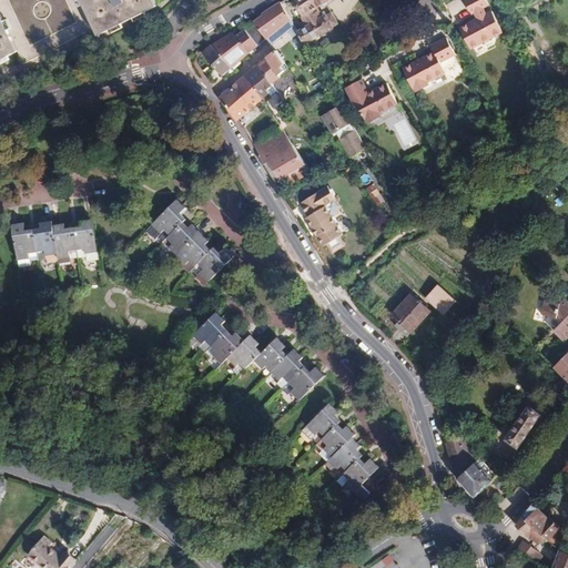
[(0,0),(0,60),(20,51),(26,63),(97,28),(100,34),(127,22),(159,6),(155,0),(0,0)]
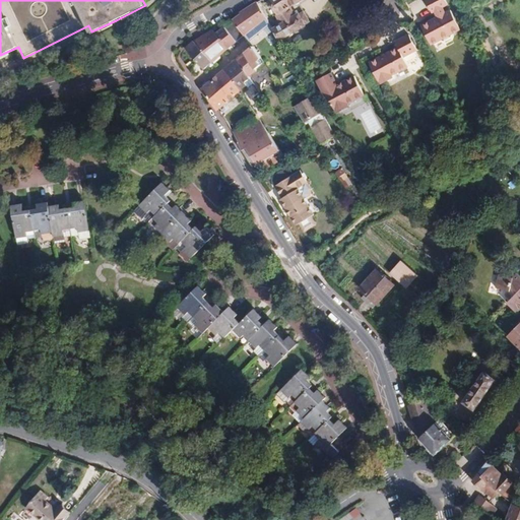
[(270,0),(279,13),(276,15),(282,24),(273,29),(279,40),(305,25),(299,14),(296,16),(289,7),(301,0),(270,0)]
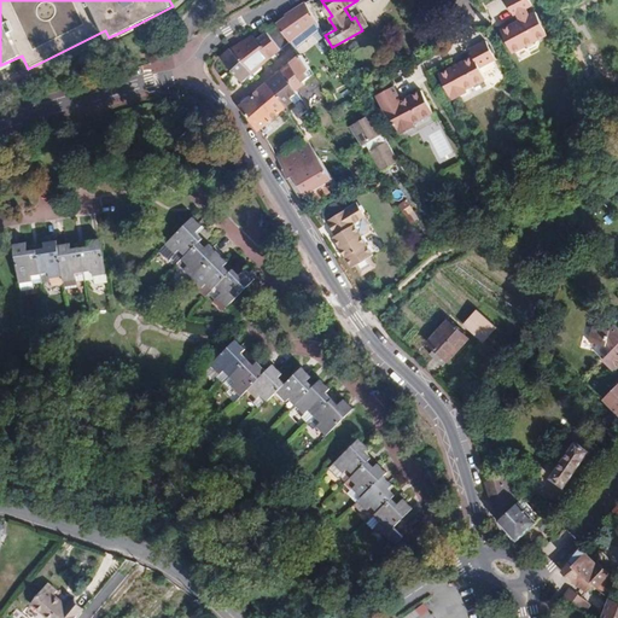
[(514,19),(500,28),(512,50),(522,44),(526,45),(535,41),(536,36),(546,30),(534,9),(528,12),(524,5),(530,1),(529,0),(505,0),(512,12),(514,11),(518,17),(519,19),(516,22),(514,19)]
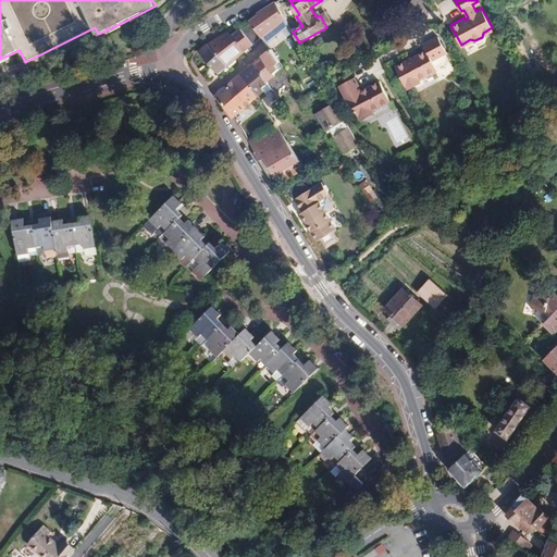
[(252,45),(285,20),(274,2),(258,13),(259,15),(250,22),(240,28),(252,45)]
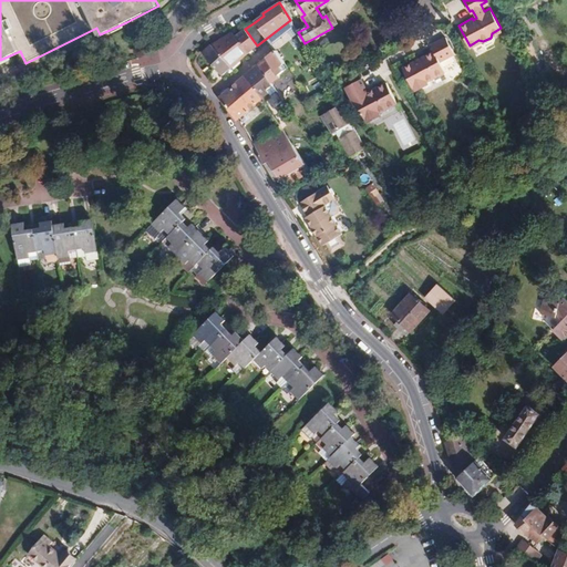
[(331,12),(326,16),(332,28),(339,23),(331,12)]
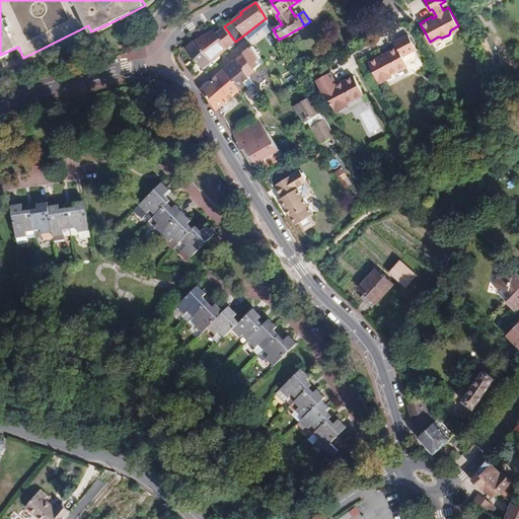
[(228,48),(235,42),(224,26),(216,33),(228,48)]
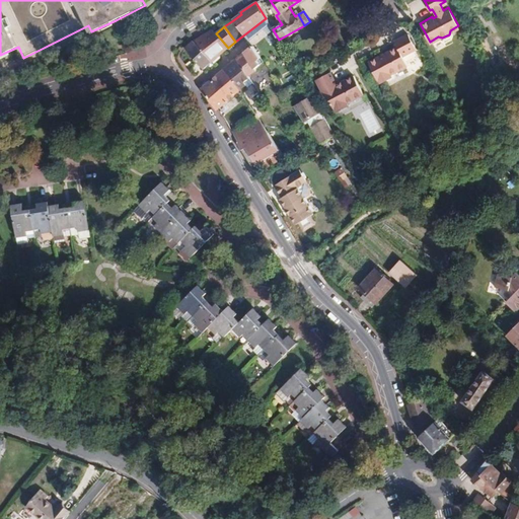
[(212,62),(228,48),(216,33),(212,29),(204,34),(194,42),(212,62)]
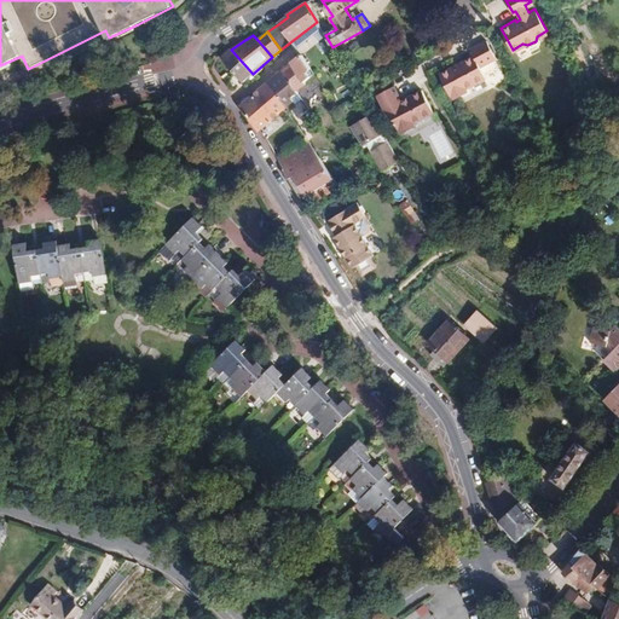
[(451,67),(439,74),(452,96),(453,94),(455,98),(468,91),(467,87),(486,76),(479,65),(496,56),(485,39),(469,47),(473,55),(457,63),(460,65),(455,68),(451,67)]
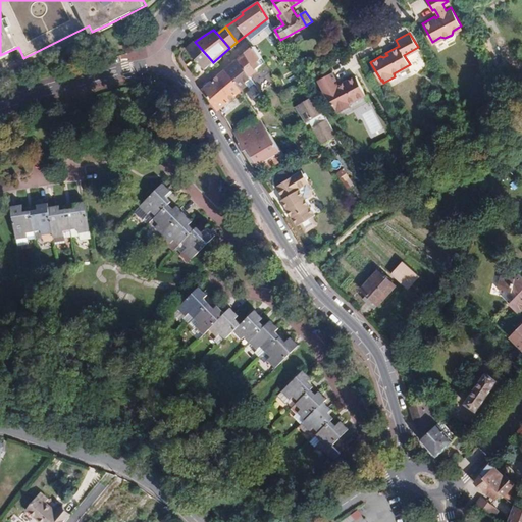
[(205,69),(213,62),(195,42),(187,49),(205,69)]
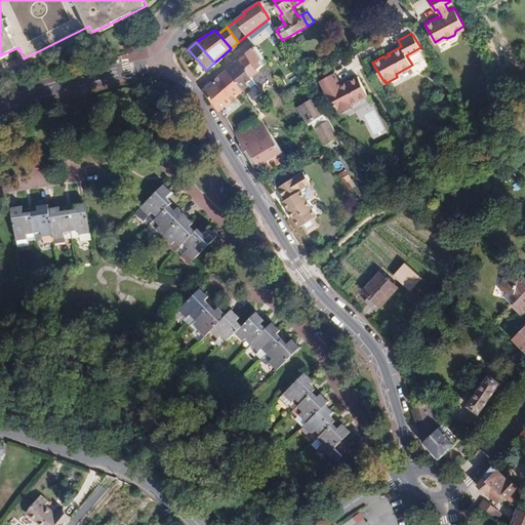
[(255,46),(240,59),(252,77),(263,70),(260,68),(264,65),(260,61),(264,58),(255,46)]
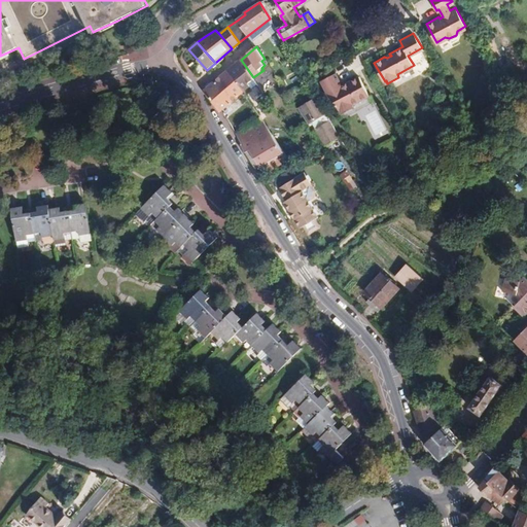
[(241,60),(227,71),(244,91),(250,86),(249,83),(254,80),(252,77),(253,77),(241,60)]
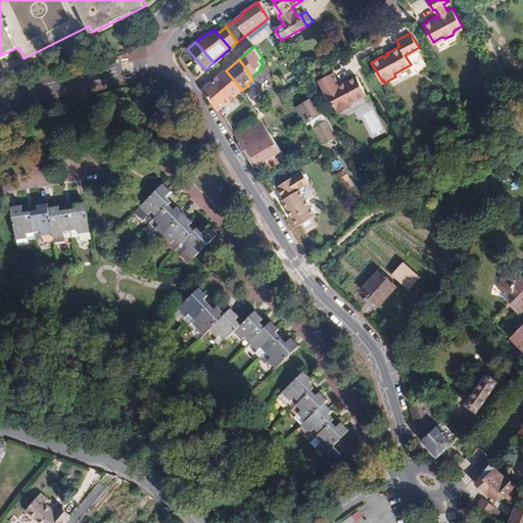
[(224,106),(242,91),(242,90),(226,70),(208,86),(203,90),(219,110),(224,106)]
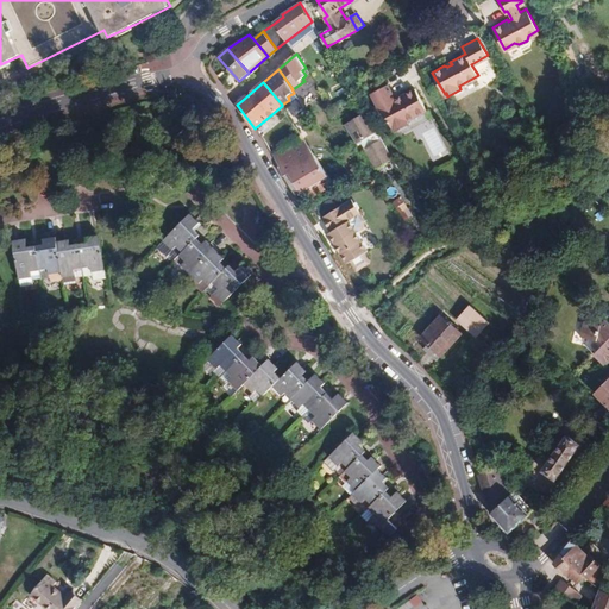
[(388,86),(370,95),(382,115),(384,114),(393,130),(395,129),(396,131),(409,124),(407,121),(427,110),(415,88),(402,95),(401,100),(397,102),(395,99),(388,86)]
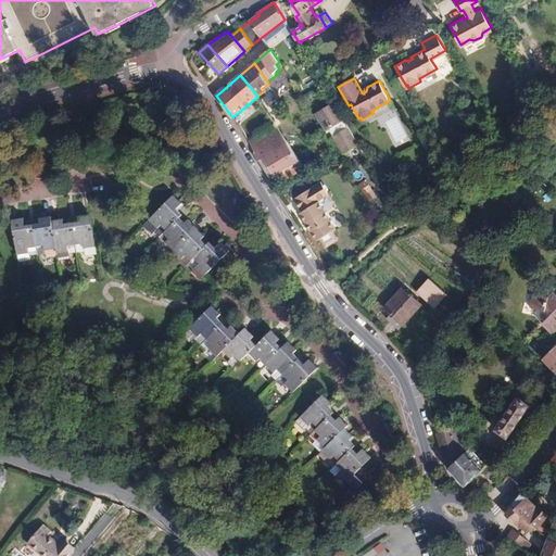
[(266,93),(273,90),(268,85),(263,88),(264,91),(266,93)]
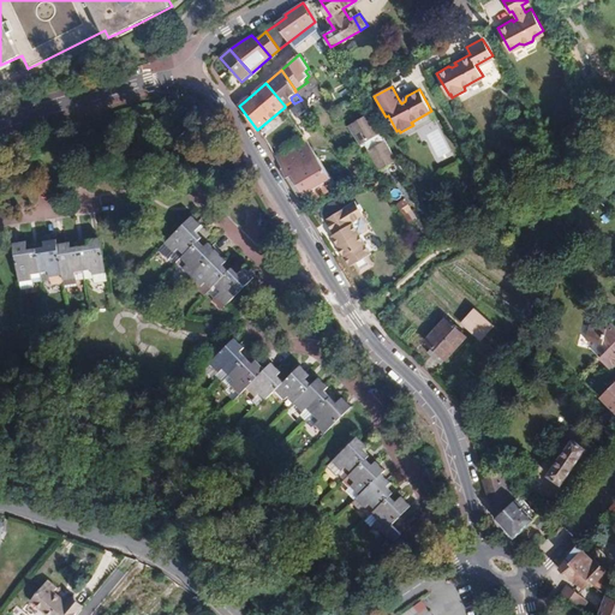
[(380,171),(398,160),(368,114),(348,126),(363,150),(365,149),(380,171)]
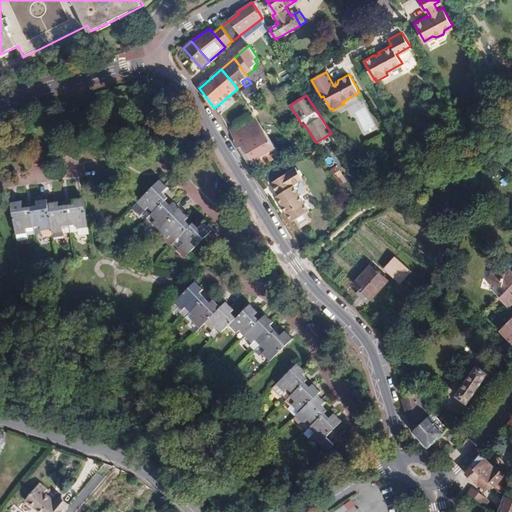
[(276,148),(255,116),(230,131),(238,148),(242,146),(246,151),(253,162),(276,148)]
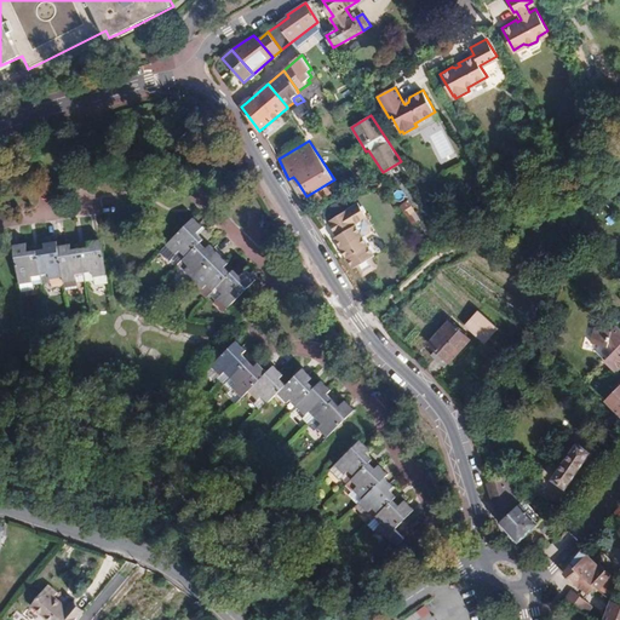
[(408,201),(400,206),(409,220),(418,214),(408,201)]
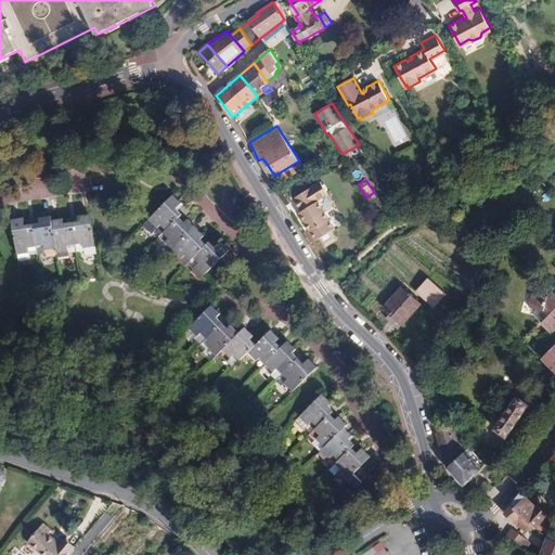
[(305,220),(317,241),(320,239),(325,246),(337,240),(332,231),(335,229),(324,210),(326,197),(328,196),(320,182),(295,198),(302,211),(300,213),(305,220)]
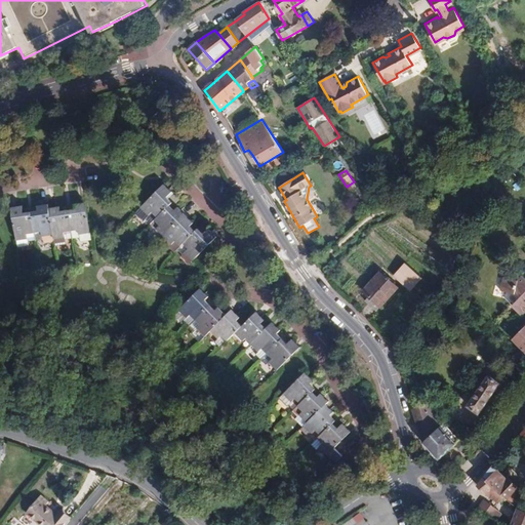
[(164,185),(140,207),(150,215),(153,212),(158,217),(170,206),(173,203),(167,197),(172,192),(167,187),(164,185)]
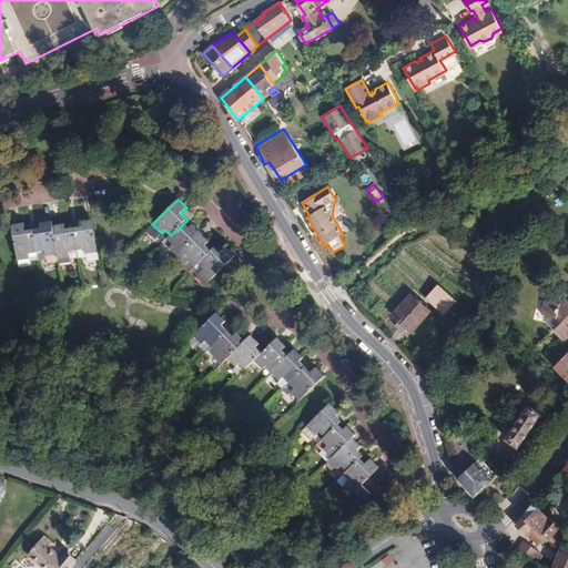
[(74,227),(78,250),(79,259),(79,260),(87,259),(88,262),(100,261),(93,220),(85,221),(81,222),(82,226),(74,227)]
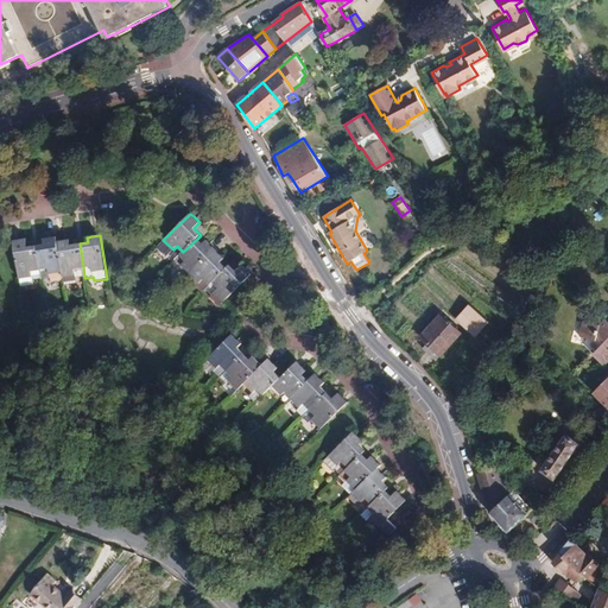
[(57,241),(56,236),(50,238),(44,239),(45,245),(37,246),(40,268),(49,267),(50,273),(62,272),(57,241)]
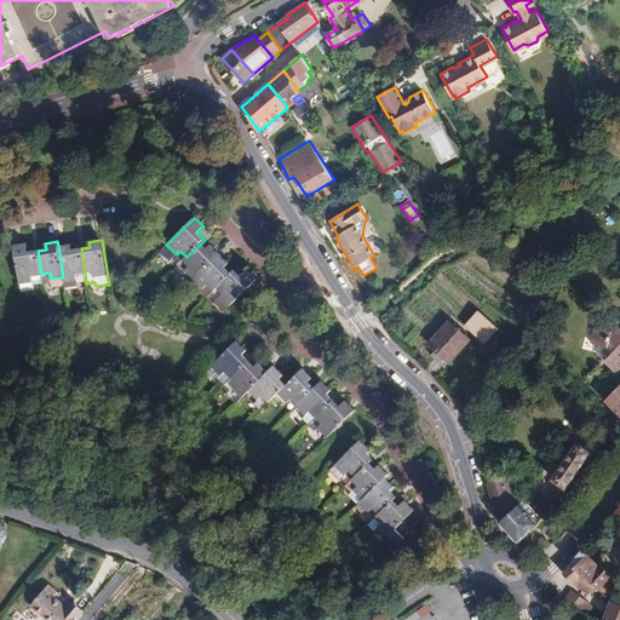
[(13,246),(19,283),(34,281),(33,275),(41,274),(38,251),(29,252),(27,244),(19,245),(13,246)]
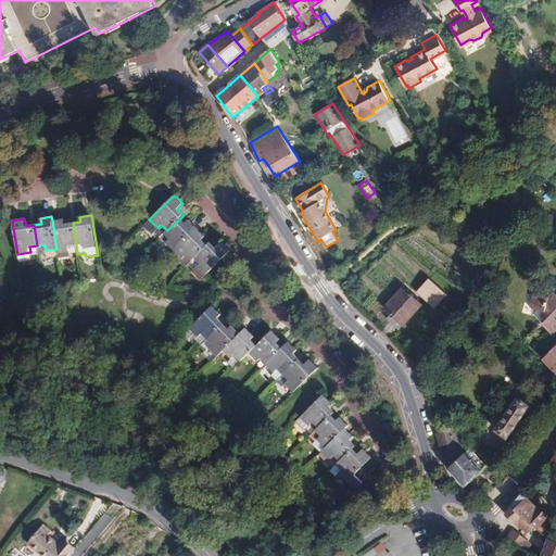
[(174,251),(197,228),(192,223),(189,219),(185,223),(180,218),(167,230),(164,234),(169,239),(166,242),(174,251)]
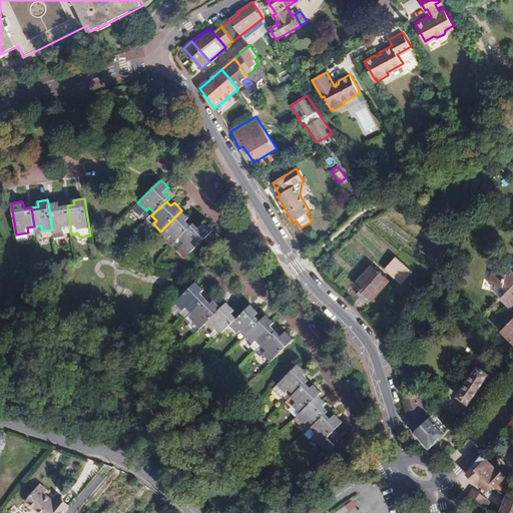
[(52,229),(53,233),(64,231),(63,226),(70,225),(67,205),(59,206),(59,202),(55,202),(48,203),(52,229)]
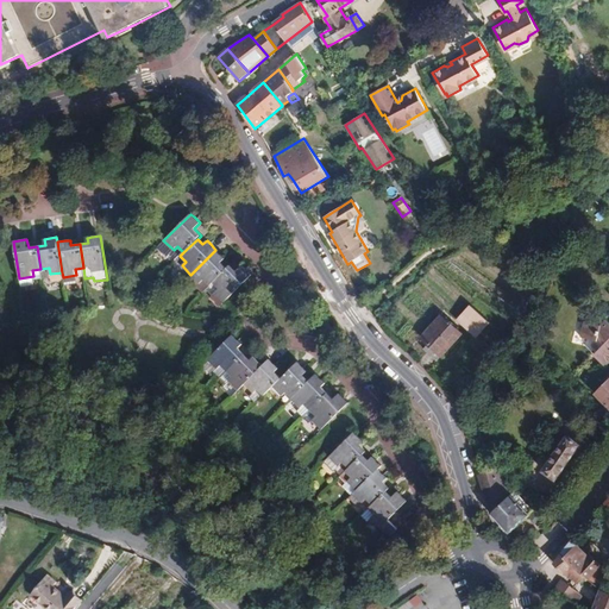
[(278,253),(277,242),(268,243),(272,256),(278,253)]
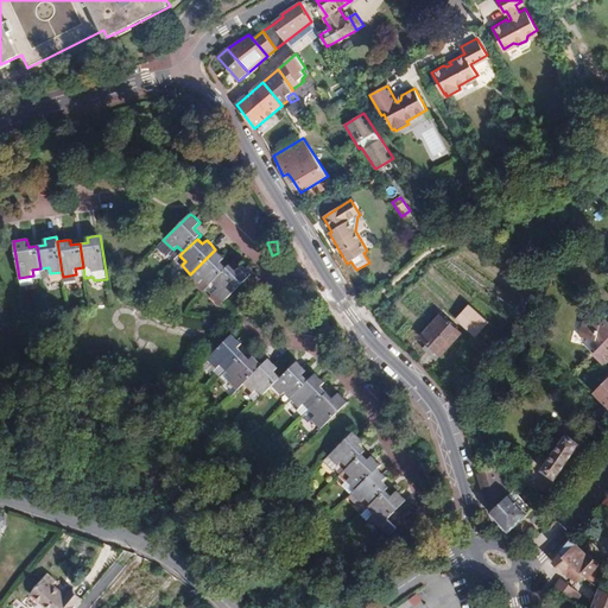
[(175,260),(179,255),(183,252),(177,246),(173,249),(169,254),(175,260)]
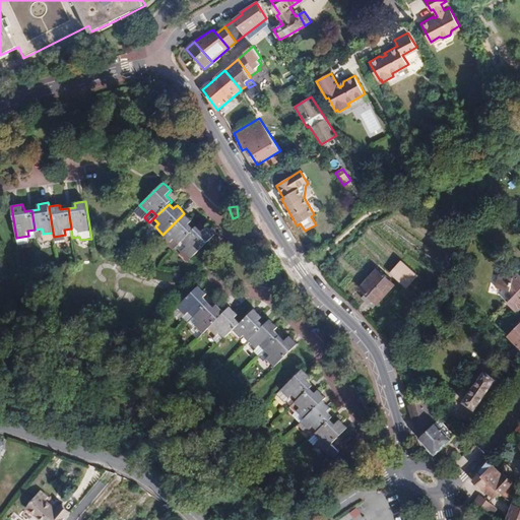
[(189,217),(184,213),(163,235),(171,243),(175,239),(180,244),(182,242),(194,230),(189,224),(192,221),(189,217)]
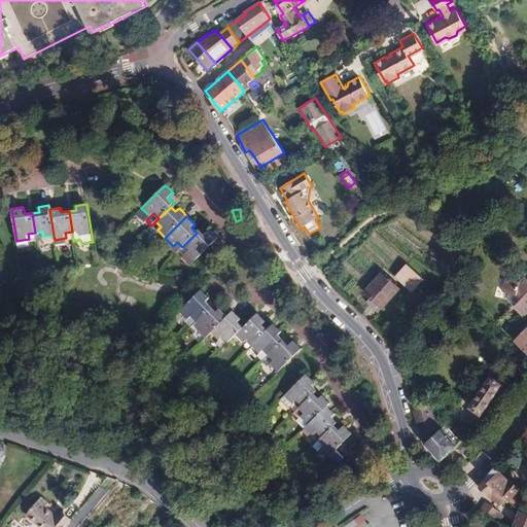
[(195,261),(217,238),(213,234),(209,230),(205,235),(199,230),(197,233),(184,245),(189,249),(186,253),(195,261)]
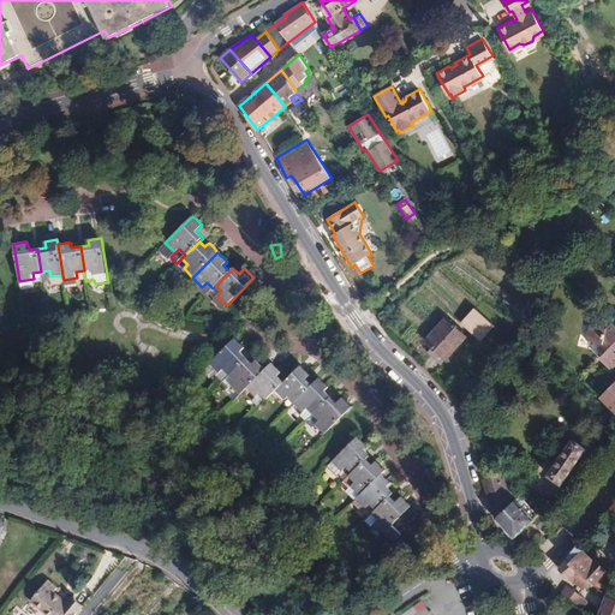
[(52,286),(64,284),(64,280),(63,275),(51,276),(49,270),(41,272),(42,281),(42,282),(51,281),(52,286)]
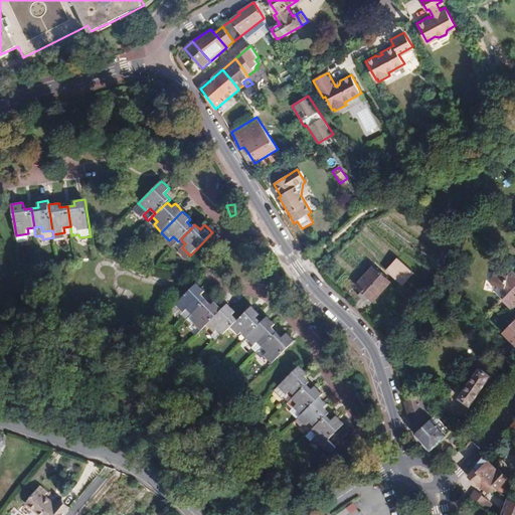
[(71,234),(70,226),(63,227),(64,232),(53,234),(53,237),(54,241),(65,239),(64,235),(71,234)]
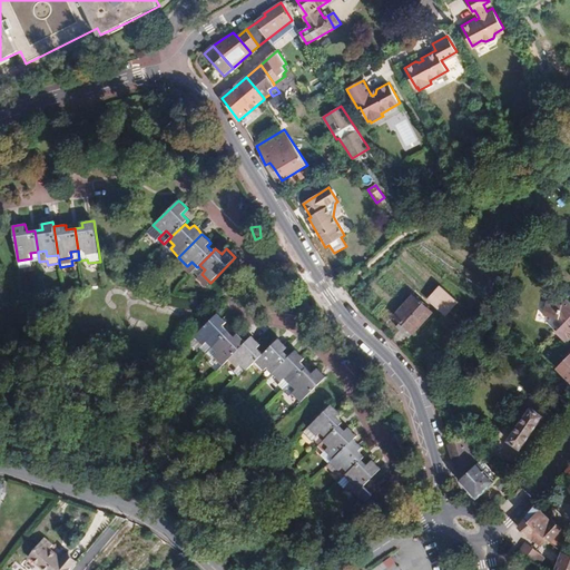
[(31,258),(18,261),(20,269),(32,267),(31,262),(39,261),(38,252),(30,253),(31,258)]
